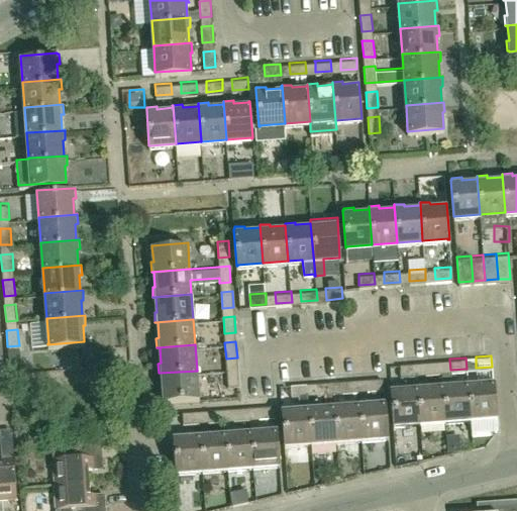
[(424,361),(425,372),(441,371),(440,360),(424,361)]
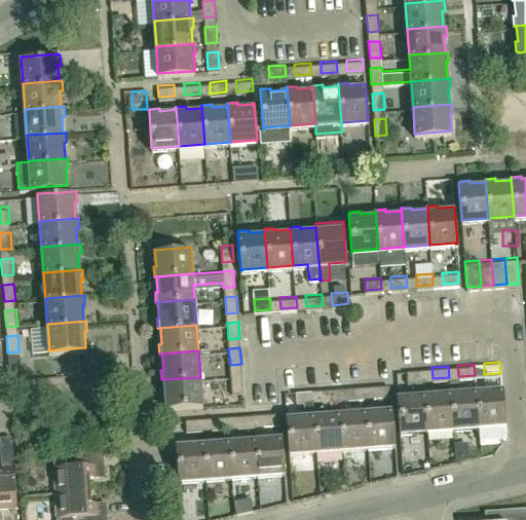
[(407,380),(408,380),(423,379),(422,368),(406,369),(407,380)]
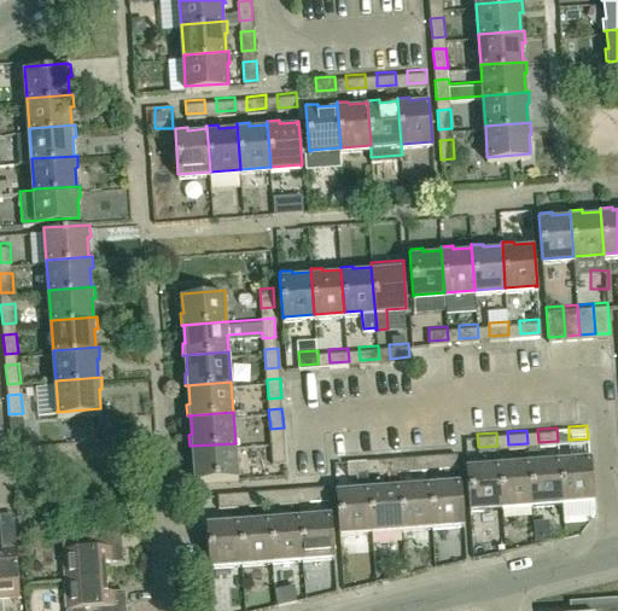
[(285,458),(284,438),(270,440),(272,459),(285,458)]
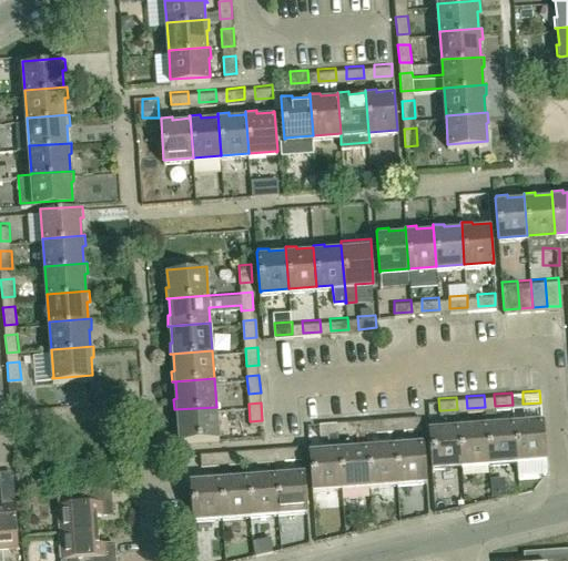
[(216,407),(174,409),(174,410),(178,409),(179,427),(175,427),(176,438),(179,438),(219,436),(219,434),(216,407)]
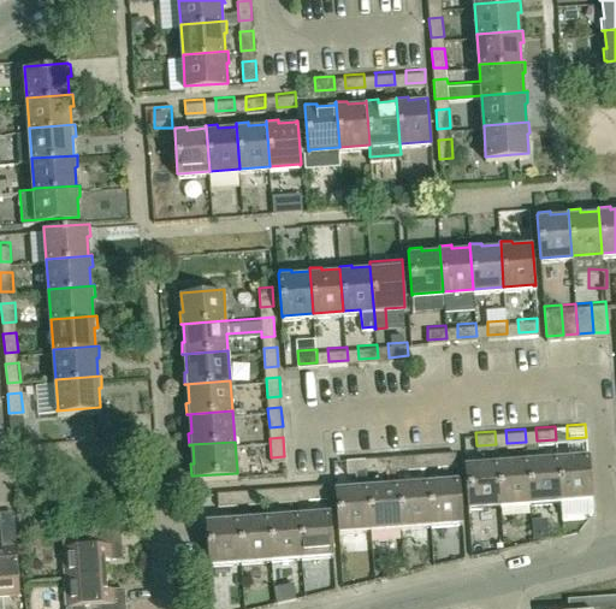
[(437,449),(437,450),(438,462),(457,461),(456,448),(437,449)]
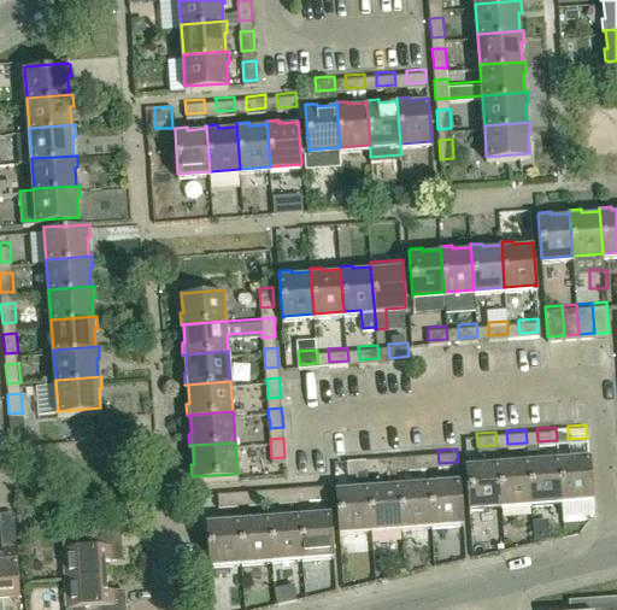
[(407,452),(407,453),(407,465),(427,464),(427,451),(407,452)]
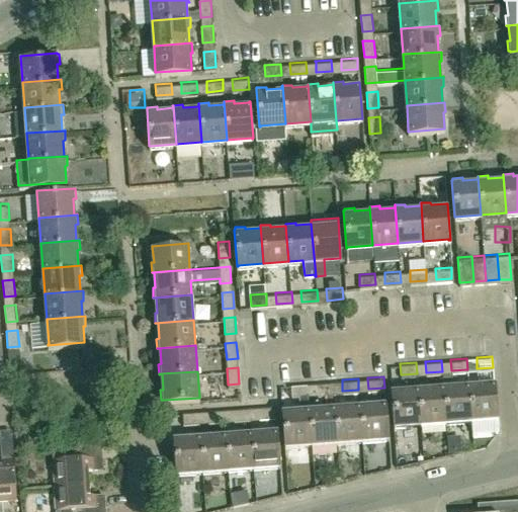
[(479,381),(468,382),(471,418),(497,416),(497,417),(498,417),(495,379),(494,380),(479,381)]
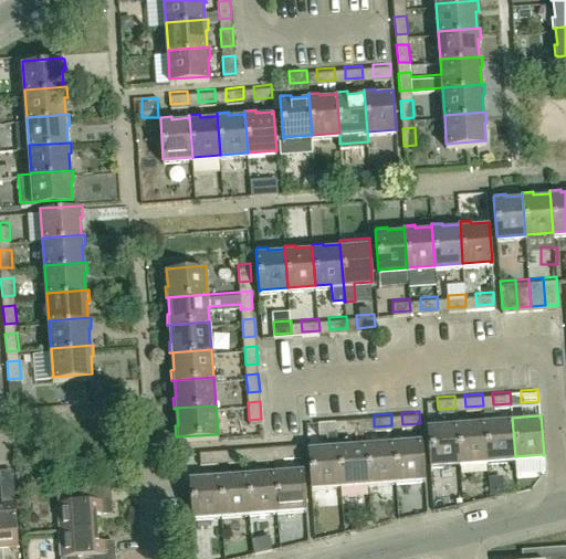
[(346,429),(364,428),(363,415),(345,417),(346,429)]
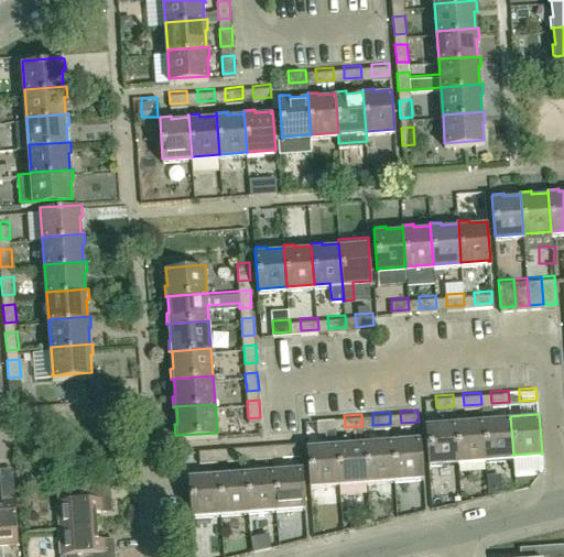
[(316,417),(317,429),(335,428),(334,416),(316,417)]
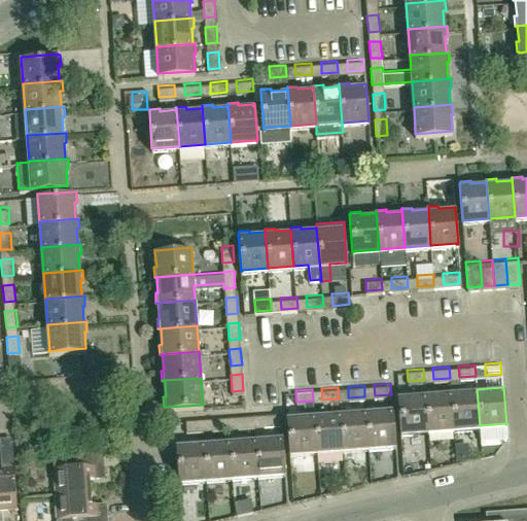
[(461,390),(451,391),(454,427),(480,425),(477,389),(461,390)]
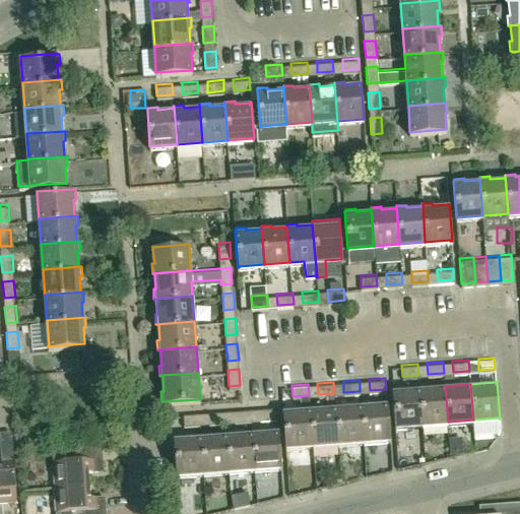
[(429,387),(419,388),(421,424),(448,422),(445,386),(429,387)]
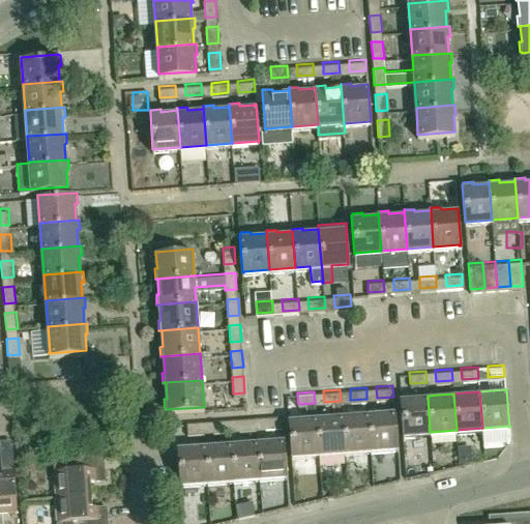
[(401,397),(403,435),(405,434),(430,432),(428,396),(411,397),(402,398),(402,397),(401,397)]
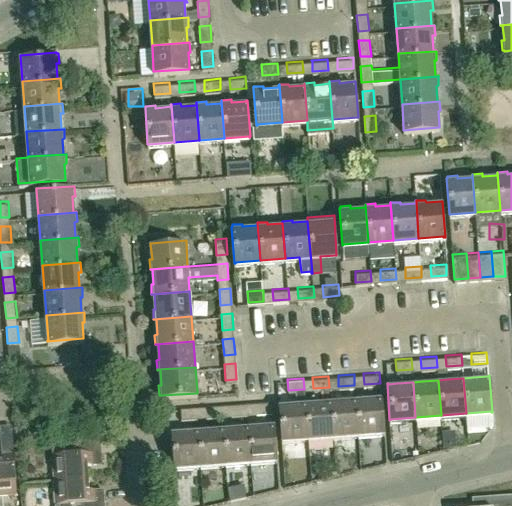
[(365,398),(355,398),(358,433),(383,432),(384,432),(381,396),(380,396),(365,398)]
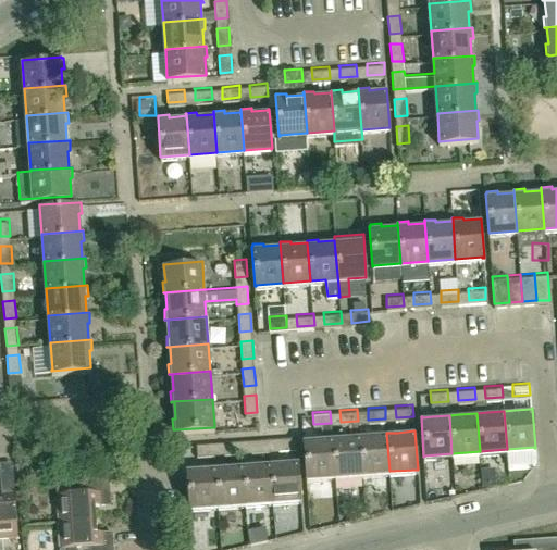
[(370,434),(359,435),(362,473),(390,471),(386,433),(370,434)]
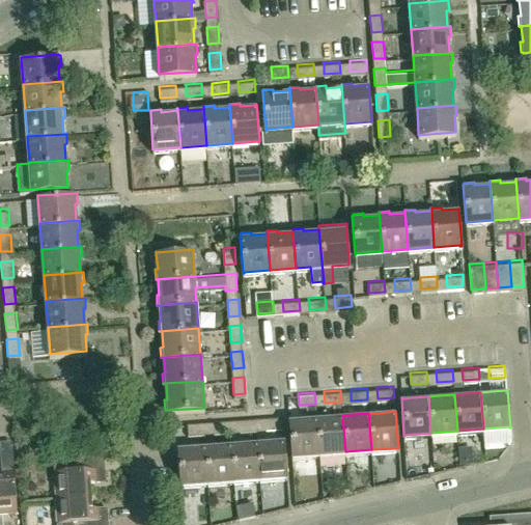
[(282,425),(281,415),(281,414),(264,415),(266,426),(282,425)]
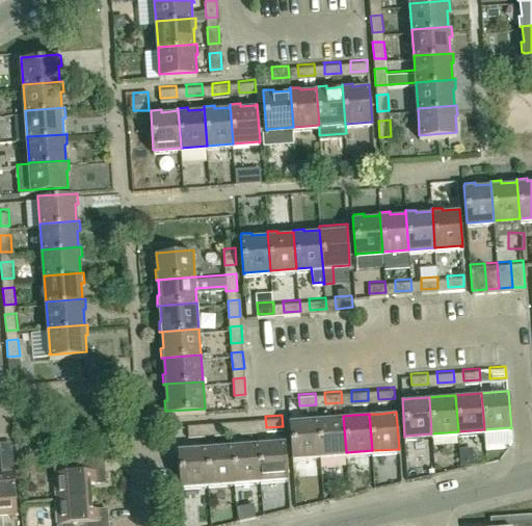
[(327,417),(317,418),(320,454),(346,452),(343,416),(327,417)]
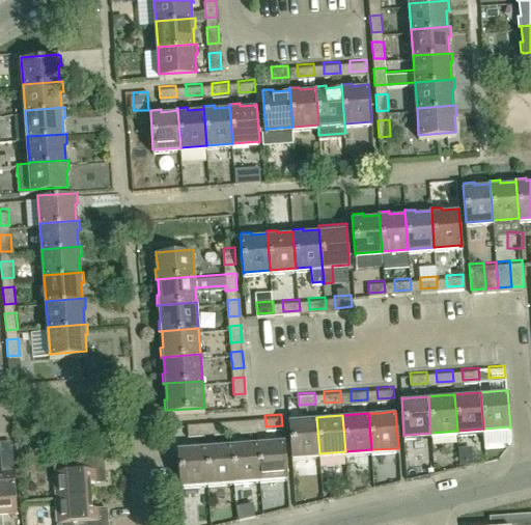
[(239,417),(239,418),(240,429),(256,427),(255,416),(239,417)]
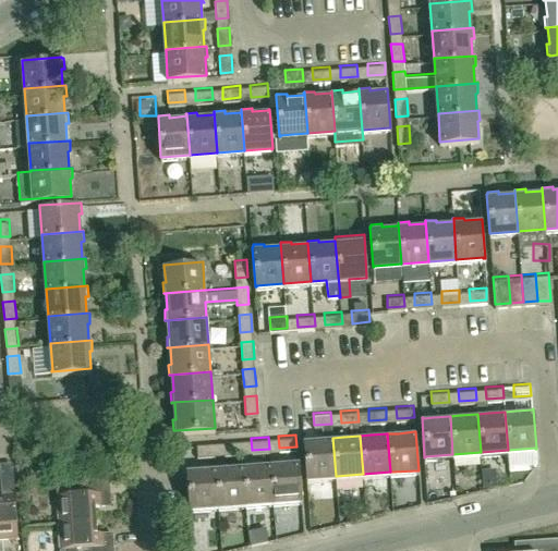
[(305,439),(304,439),(306,479),(308,478),(315,478),(336,476),(332,438),(323,439),(316,439),(305,440),(305,439)]
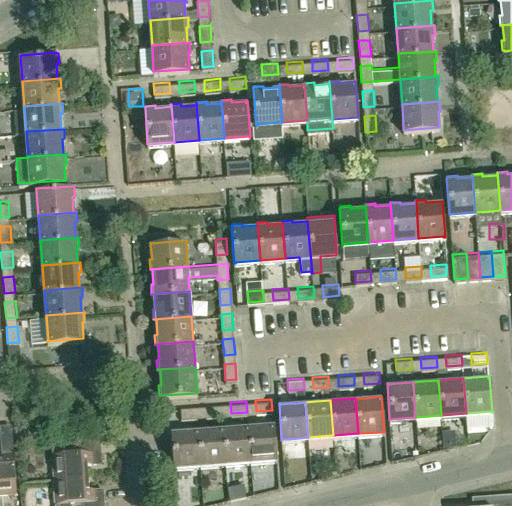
[(205,404),(205,405),(206,415),(222,414),(221,403),(205,404)]
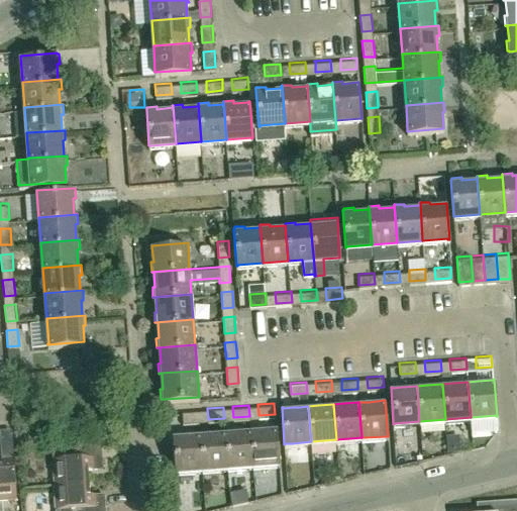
[(199,420),(198,409),(182,410),(183,421),(199,420)]
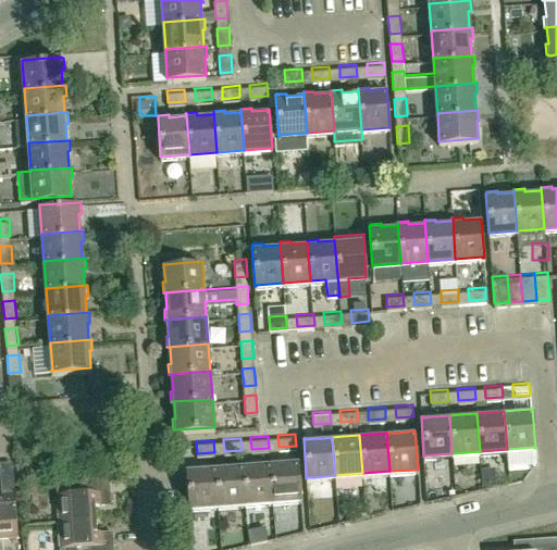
[(301,499),(298,460),(297,460),(281,462),(280,459),(270,460),(272,500),(299,499),(301,499)]
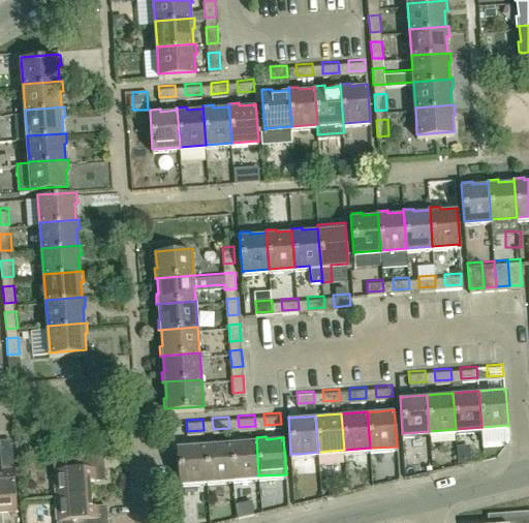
[(232,478),(258,475),(256,437),(255,437),(256,439),(240,440),(240,438),(230,438),(232,478)]
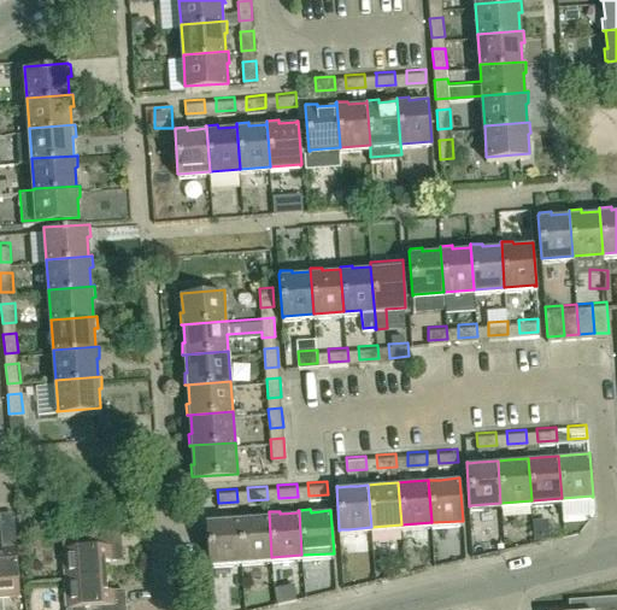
[(250,514),(238,514),(241,559),(271,557),(269,511),(268,511),(268,515),(250,516),(250,514)]
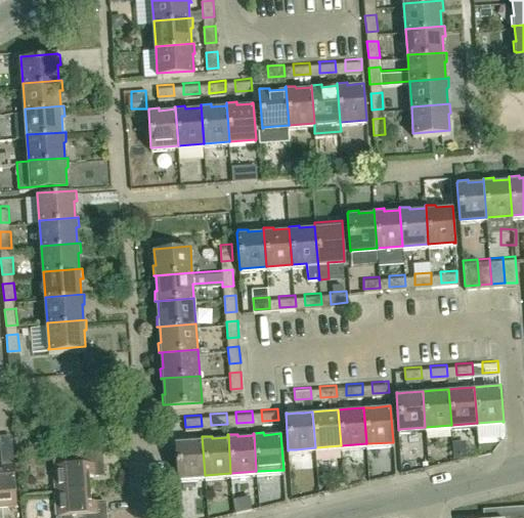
[(205,475),(202,436),(202,439),(186,440),(186,437),(176,438),(176,440),(175,440),(178,478),(179,478),(179,477),(205,475)]
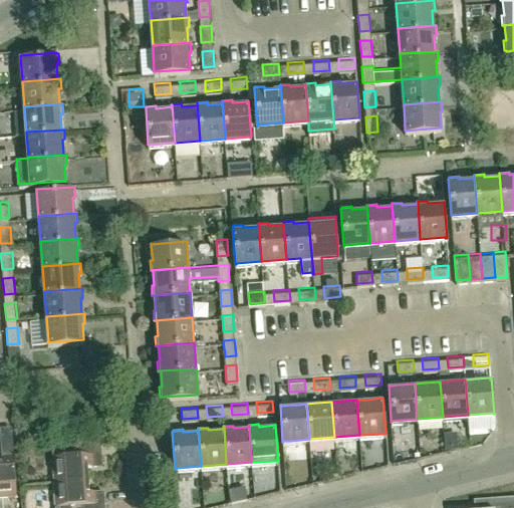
[(3,460),(0,459),(0,493),(17,492),(13,444),(2,445),(3,460)]
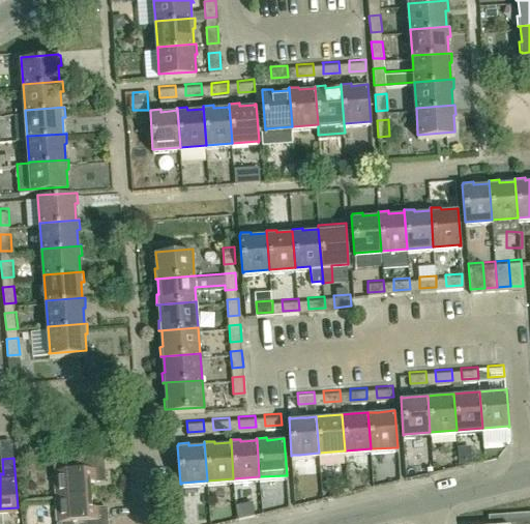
[(54,468),(56,494),(91,491),(90,478),(106,476),(105,465),(54,468)]
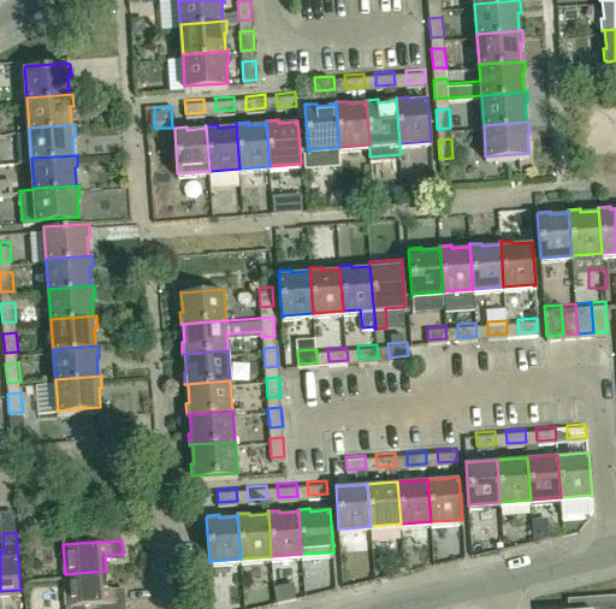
[(106,571),(65,574),(67,608),(126,608),(125,586),(107,587),(106,571)]
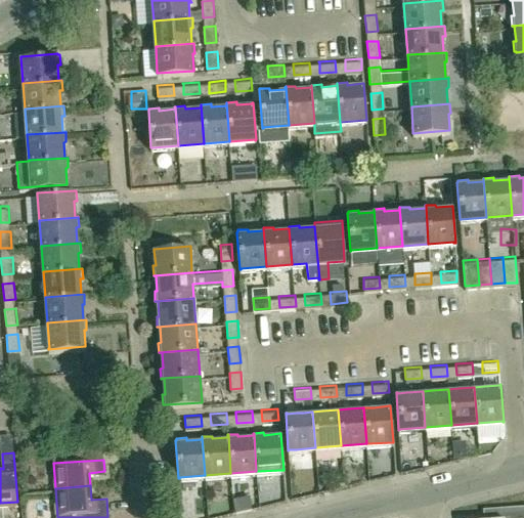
[(523,515),(523,503),(490,506),(490,517),(505,517),(506,517),(523,515)]
